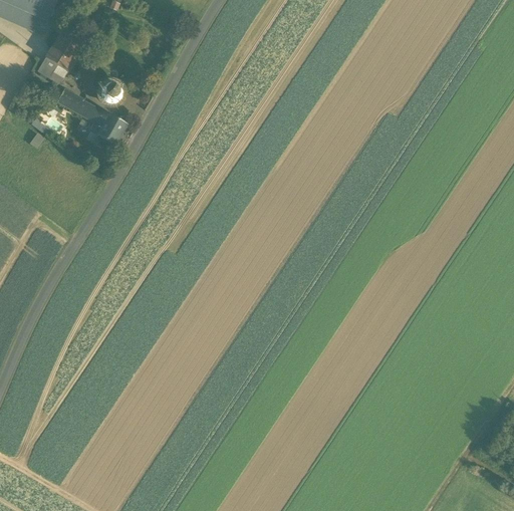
[(0,0),(0,14),(41,32),(55,0),(0,0)]
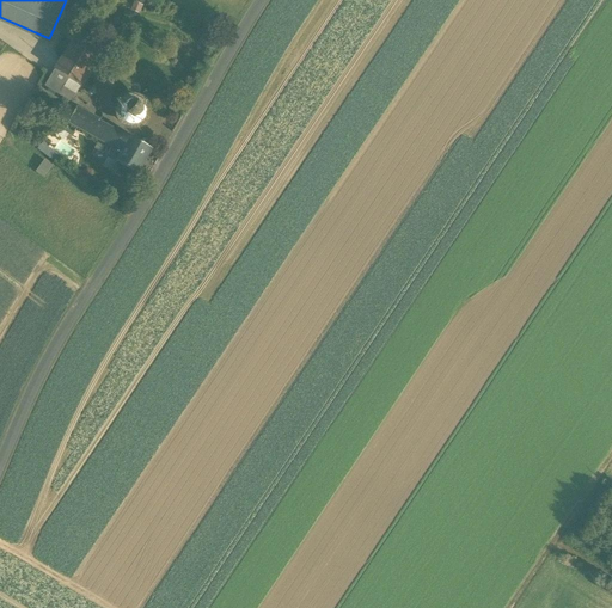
[(55,68),(80,84),(99,53),(74,37),(55,68)]
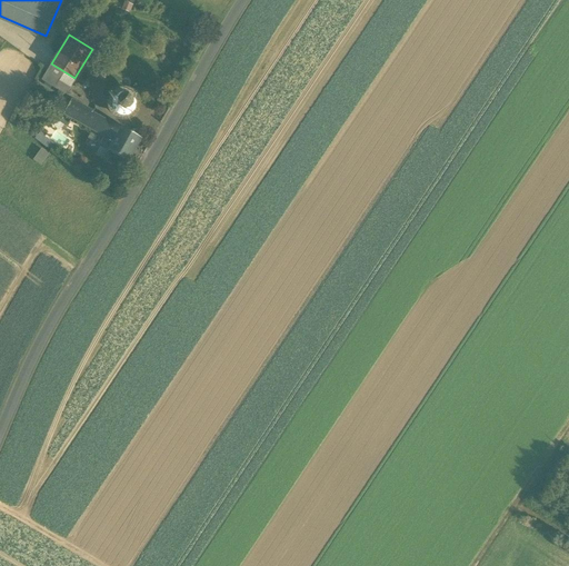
[(75,78),(51,63),(46,70),(59,79),(70,86),(75,78)]
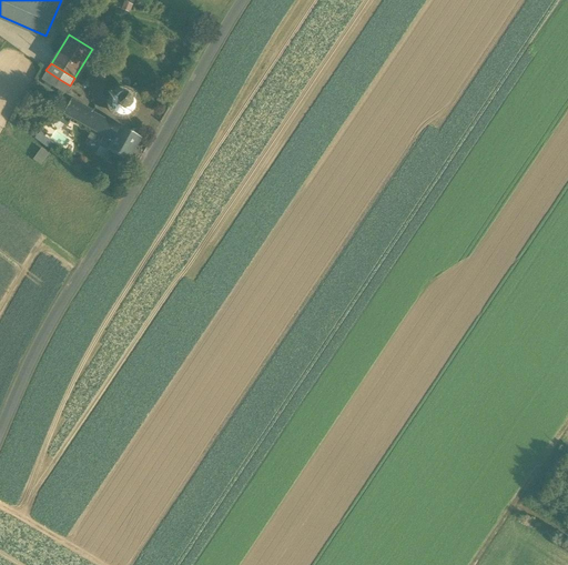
[(59,79),(46,70),(41,78),(54,86),(59,79)]
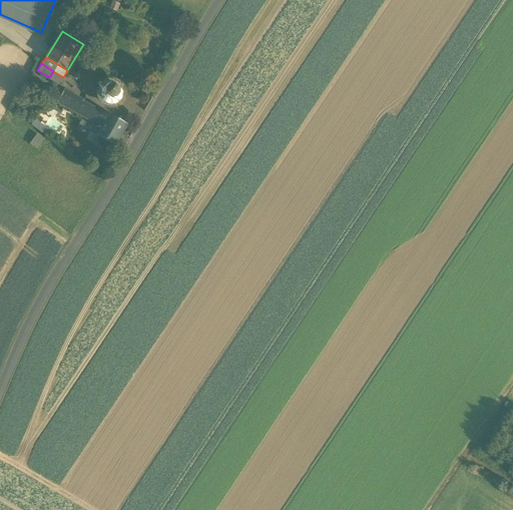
[(53,71),(49,77),(59,83),(63,77),(53,71)]
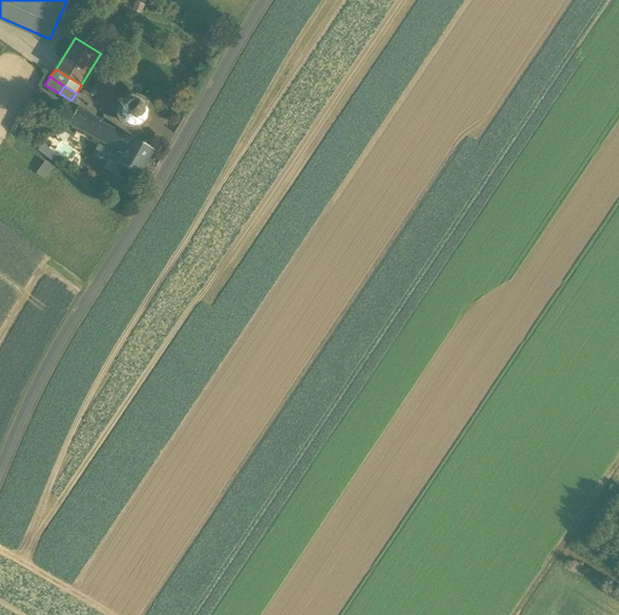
[(140,126),(145,122),(149,116),(149,109),(146,103),(140,99),(134,98),(127,100),(122,105),(121,111),(122,119),(127,123),(133,126),(140,126)]
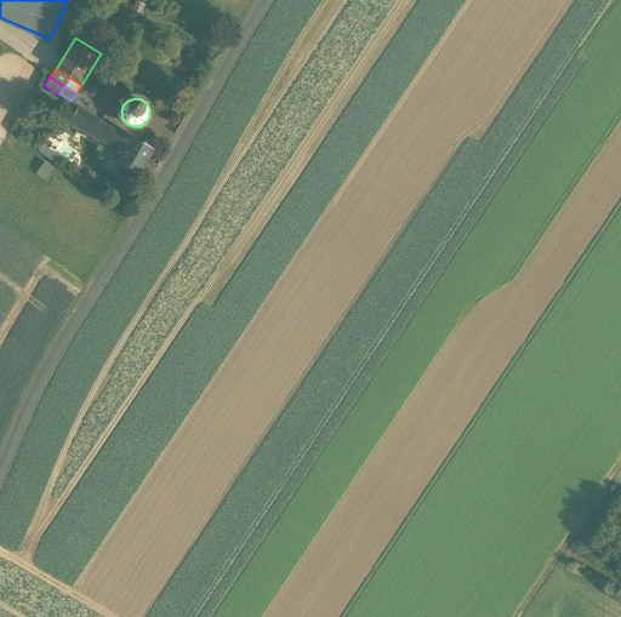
[(120,150),(124,152),(131,137),(90,114),(92,109),(80,103),(69,123),(120,150)]
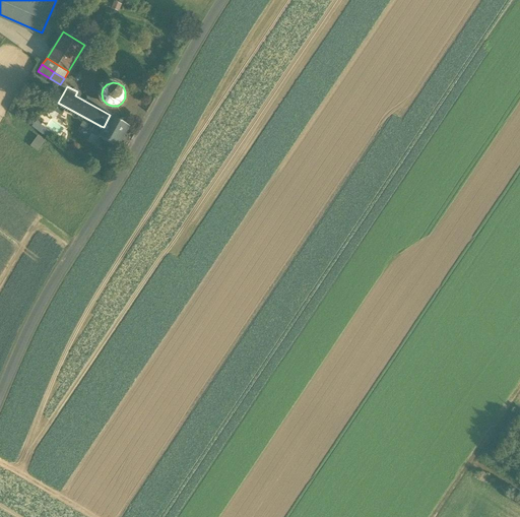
[(99,136),(117,146),(128,125),(110,115),(104,127),(101,126),(100,129),(102,130),(99,136)]
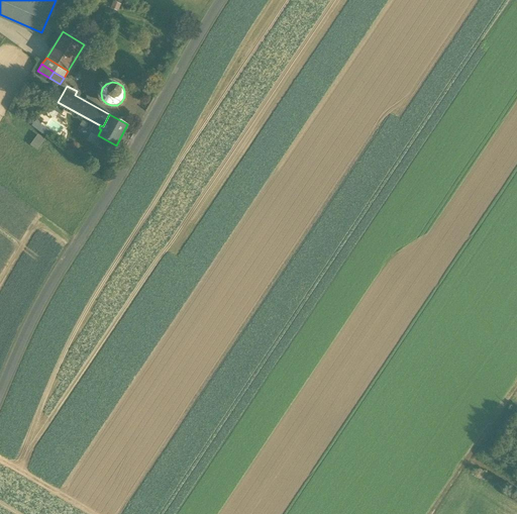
[(47,134),(50,129),(36,118),(32,124),(47,134)]
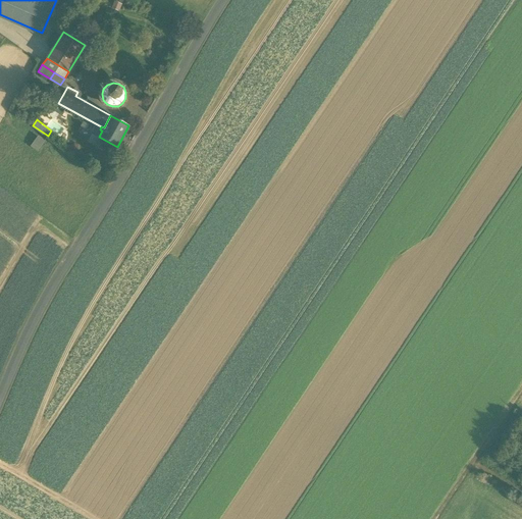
[(38,134),(31,143),(38,149),(45,139),(38,134)]
